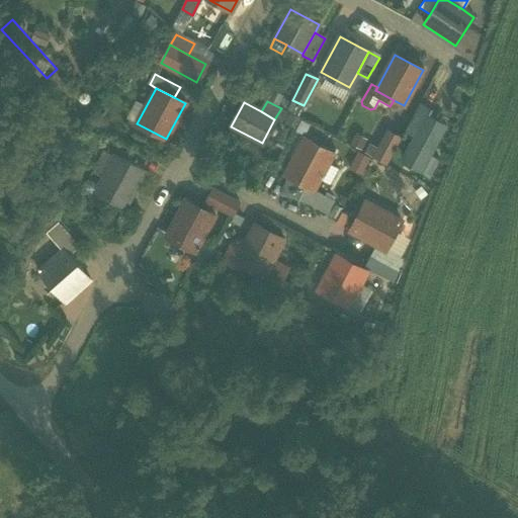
[(415,137),(426,116),(430,109),(419,104),(406,131),(415,137)]
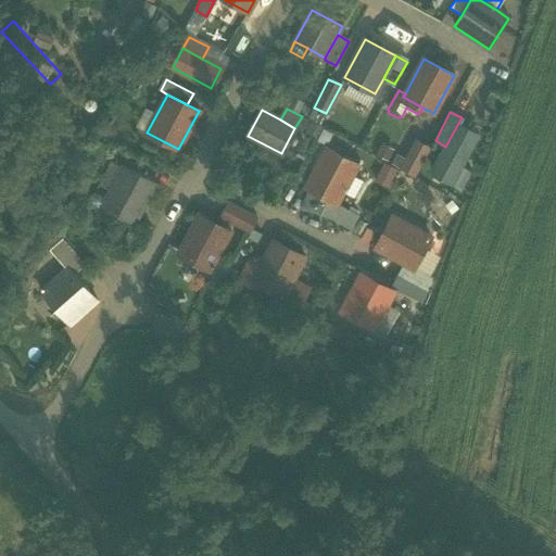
[(472,134),(457,125),(445,147),(431,172),(451,182),(460,166),(468,152),(464,150),(472,134)]
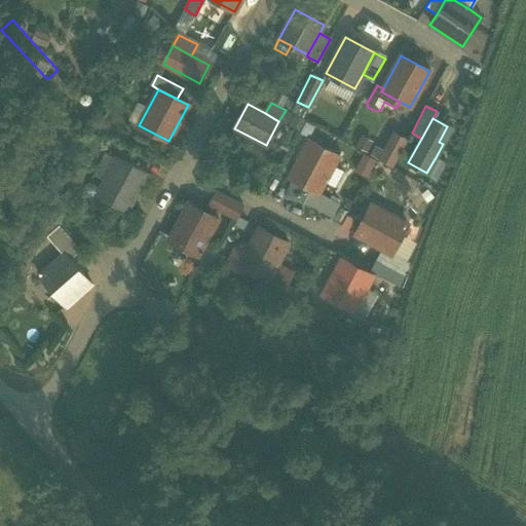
[(379,160),(392,166),(407,140),(393,133),(379,160)]
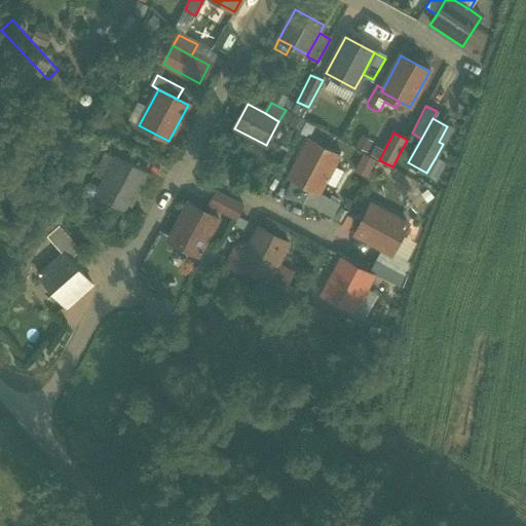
[(338,157),(308,142),(290,178),(318,193),(338,157)]
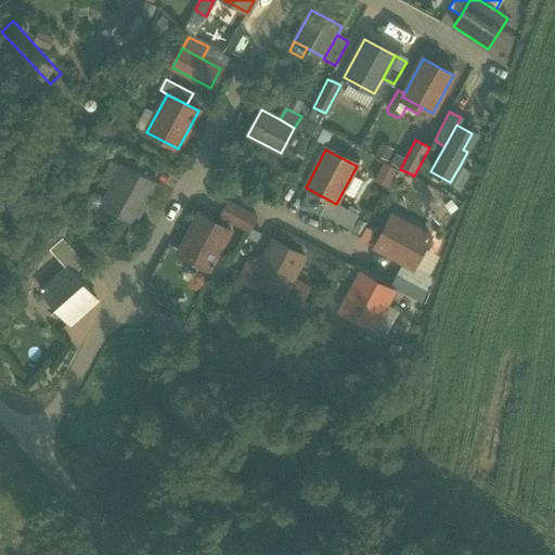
[(391,182),(399,167),(385,160),(377,176),(391,182)]
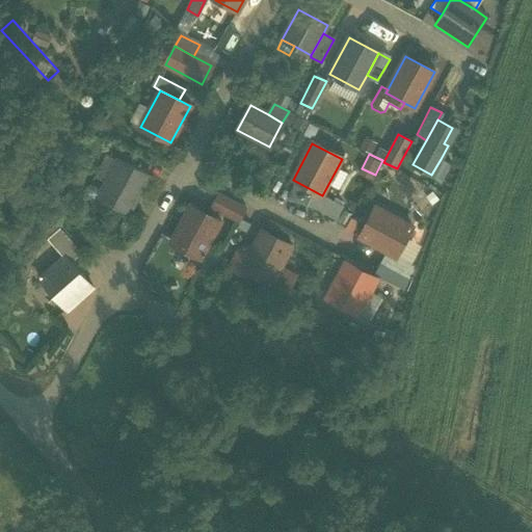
[(451,164),(441,159),(431,175),(443,180),(451,164)]
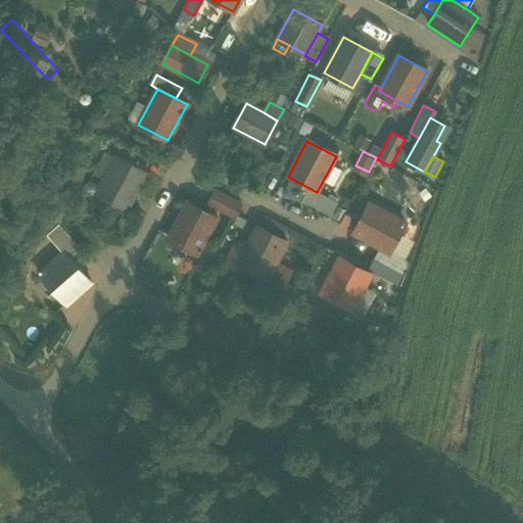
[(97,194),(126,209),(145,174),(115,157),(97,194)]
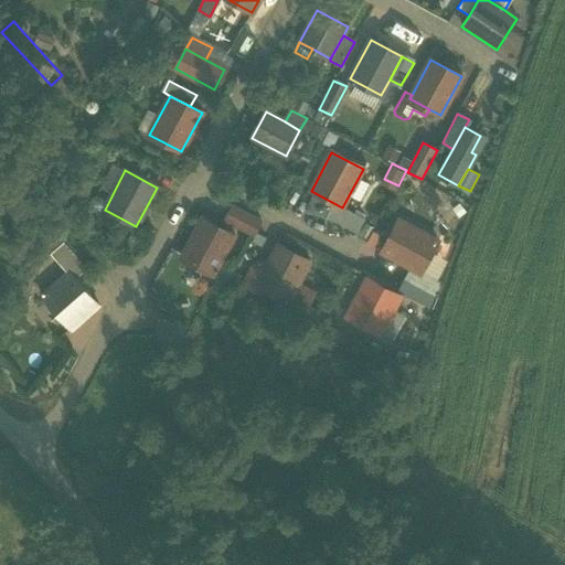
[(363,219),(342,208),(311,191),(306,212),(327,217),(356,233),(363,219)]
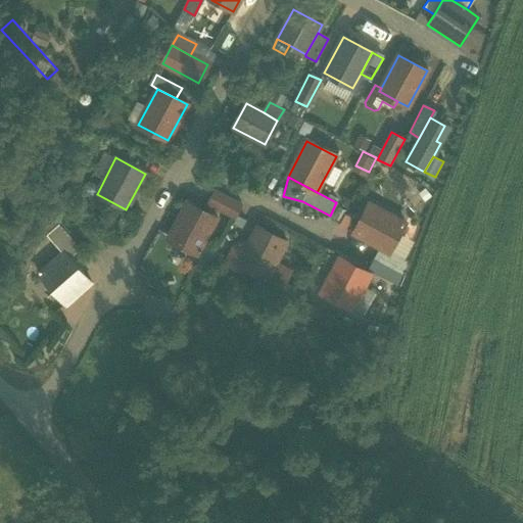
[(207,203),(234,218),(241,205),(215,191),(207,203)]
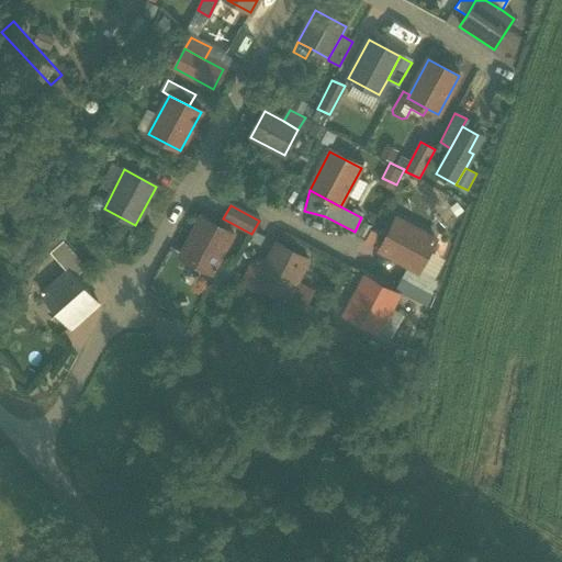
[(181,257),(212,272),(232,234),(202,217),(181,257)]
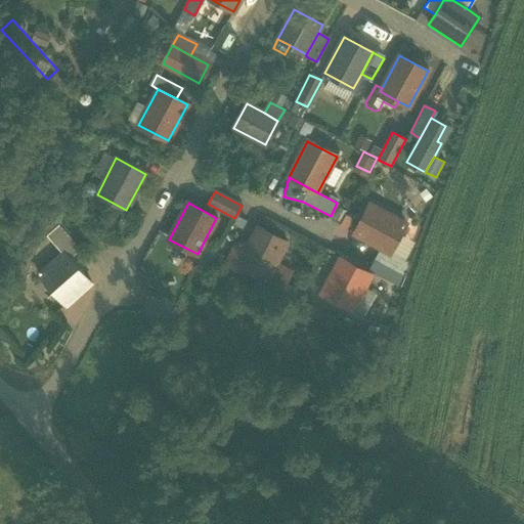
[(369,205),(354,233),(381,248),(390,253),(405,224),(369,205)]
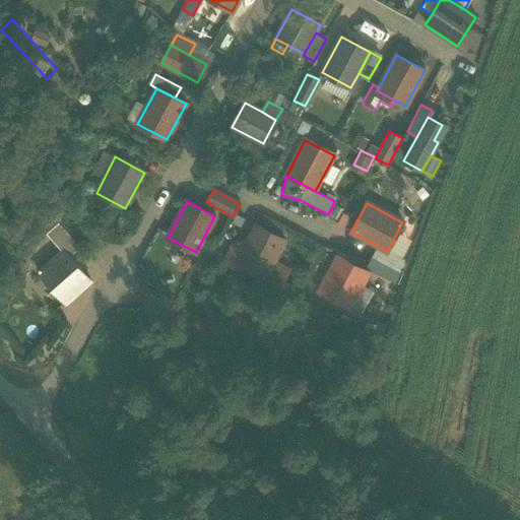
[(63,251),(69,257),(78,249),(57,224),(47,234),(62,252),(63,251)]
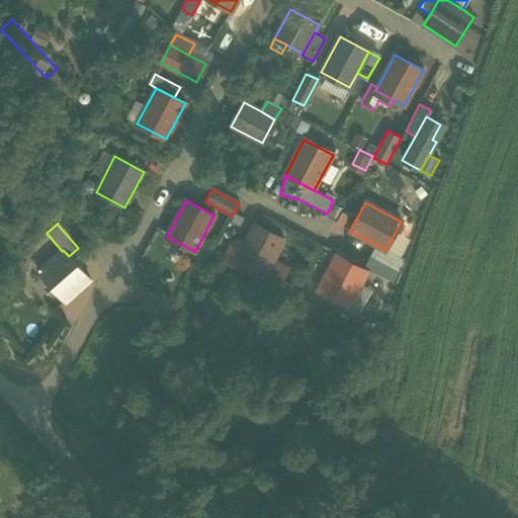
[(236,261),(264,275),(283,240),(255,225),(248,239),(236,261)]
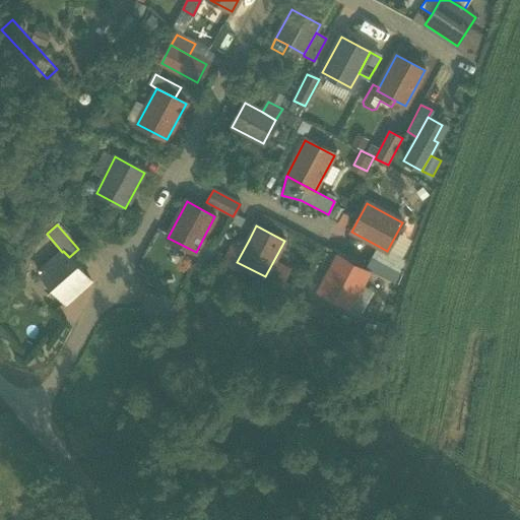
[(237,262),(249,240),(234,242),(222,263),(234,268),(237,262)]
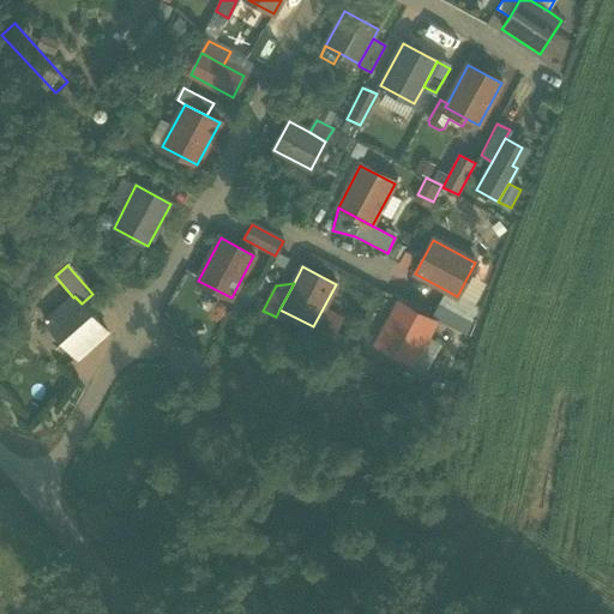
[(477,308),(457,296),(446,290),(439,304),(471,320),(477,308)]
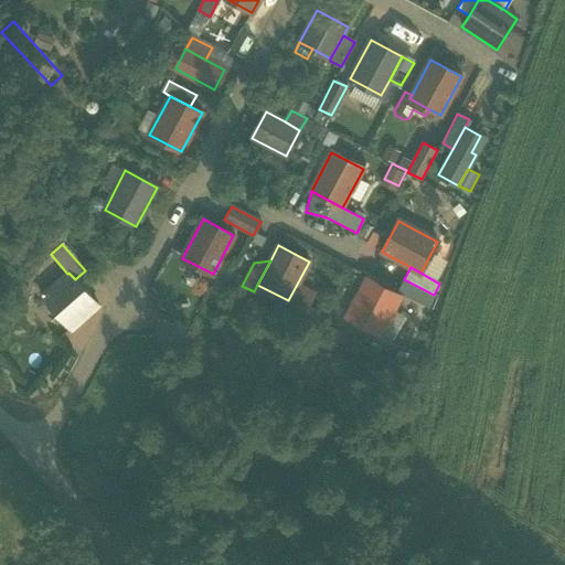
[(41,296),(71,330),(98,306),(75,279),(68,273),(67,274),(41,296)]
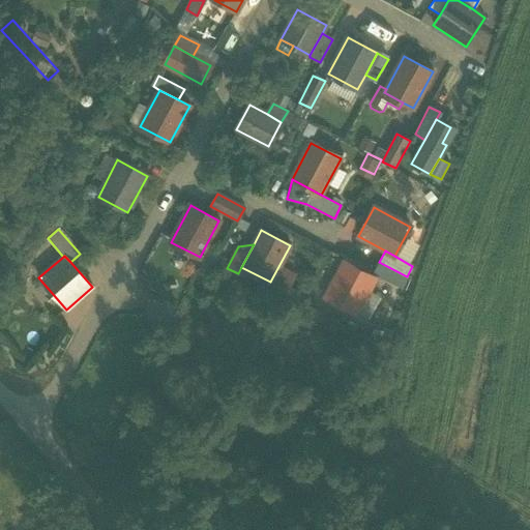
[(326,297),(356,313),(375,278),(344,262),(326,297)]
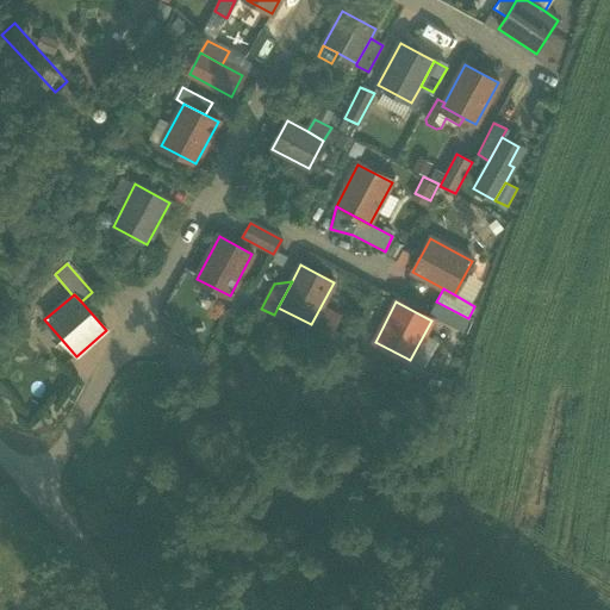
[(468,318),(436,302),(431,315),(464,331),(470,319),(468,318)]
